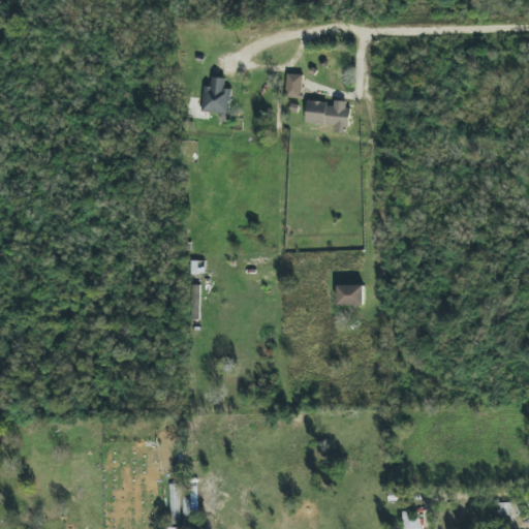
[(304,74),(287,74),(286,97),(303,98),(304,74)]
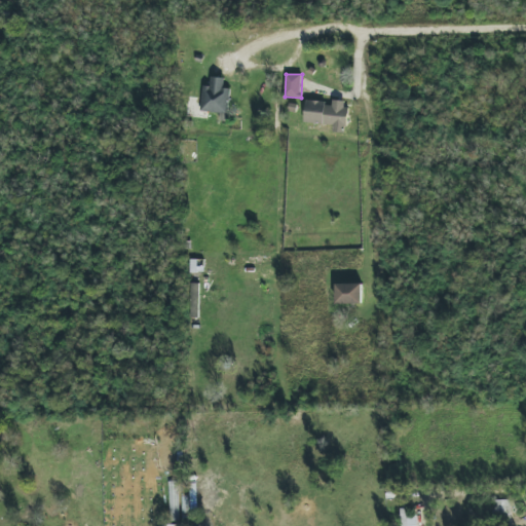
[(225,78),(212,77),(211,86),(202,86),(201,112),(229,113),(230,88),(225,88),(225,78)]
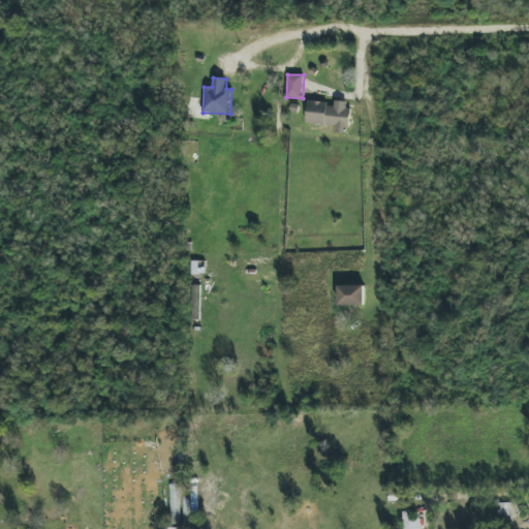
[(335,126),(335,132),(348,133),(350,101),(335,101),(335,103),(308,102),(307,124),(335,126)]
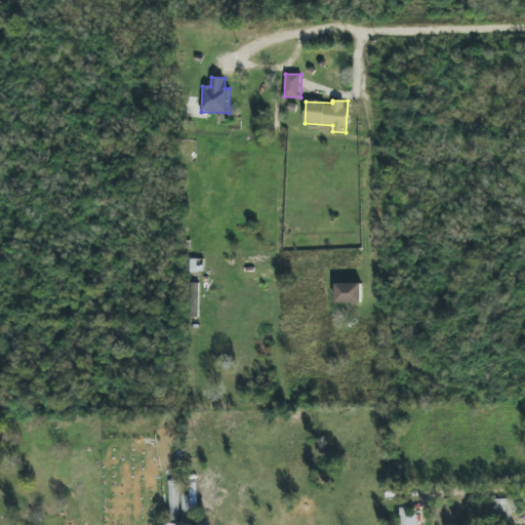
[(203,259),(189,259),(189,272),(203,272),(203,259)]
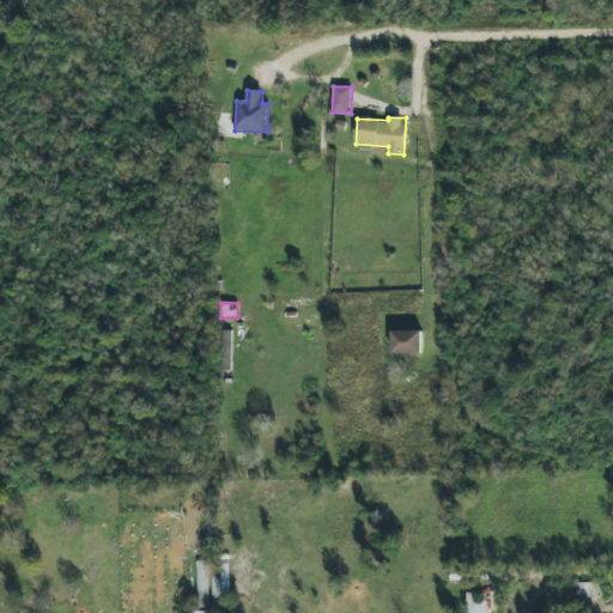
[(231,331),(222,331),(220,370),(230,371),(231,331)]
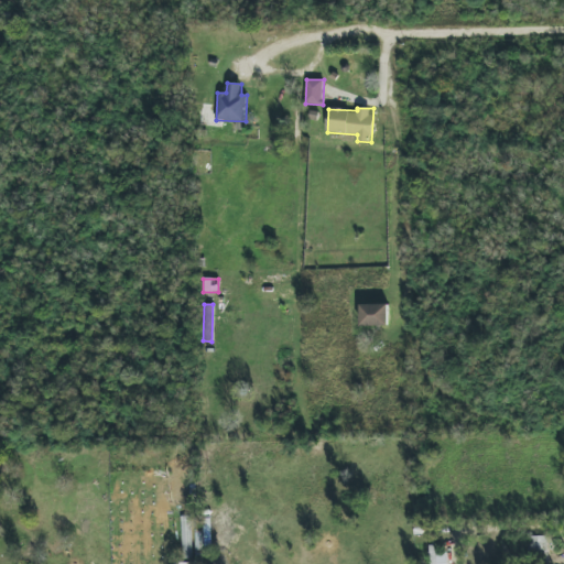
[(361,326),(390,326),(389,304),(360,304),(361,326)]
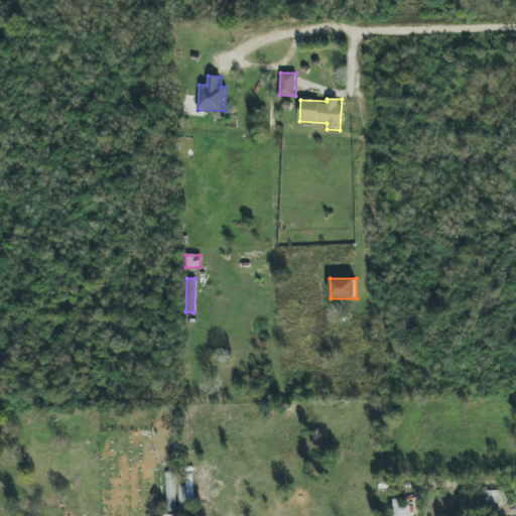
[(501,491),(484,491),(484,515),(501,515),(501,491)]
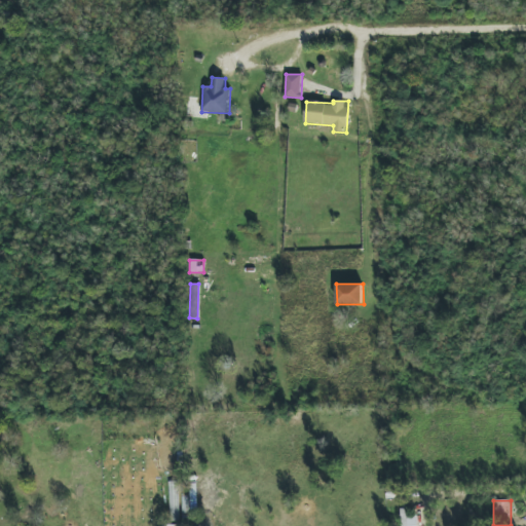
[(402,525),(417,525),(417,517),(408,518),(408,509),(402,509),(402,525)]
